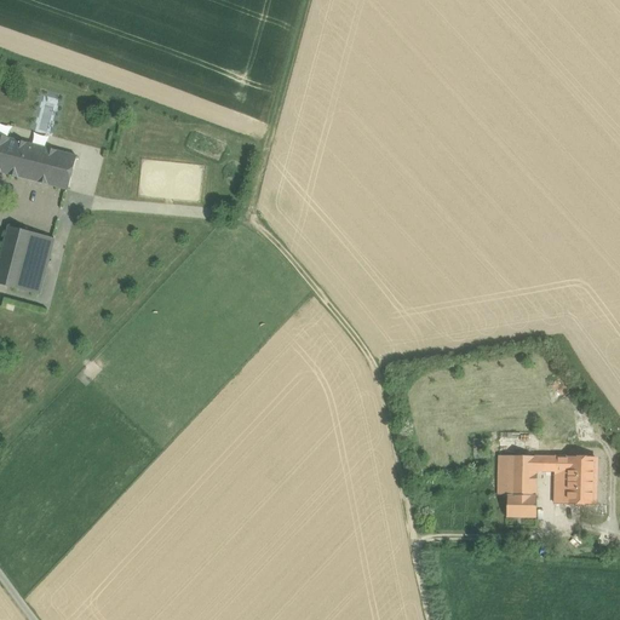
[(76,156),(0,136),(0,172),(68,190),(76,156)]
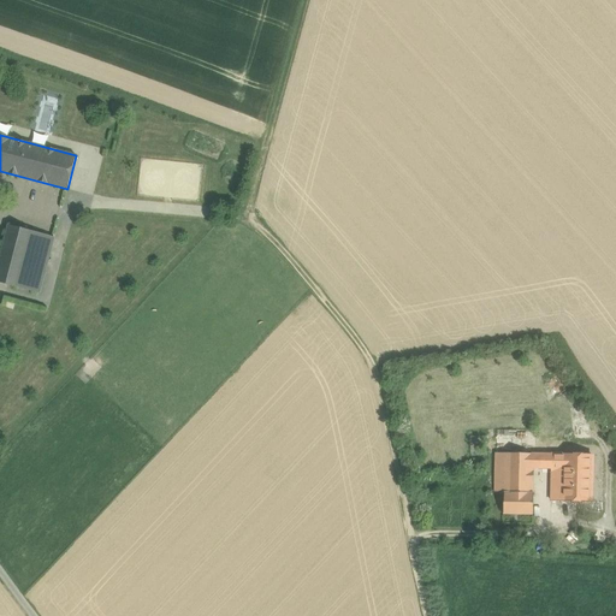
[(39,219),(21,214),(18,229),(35,232),(39,219)]
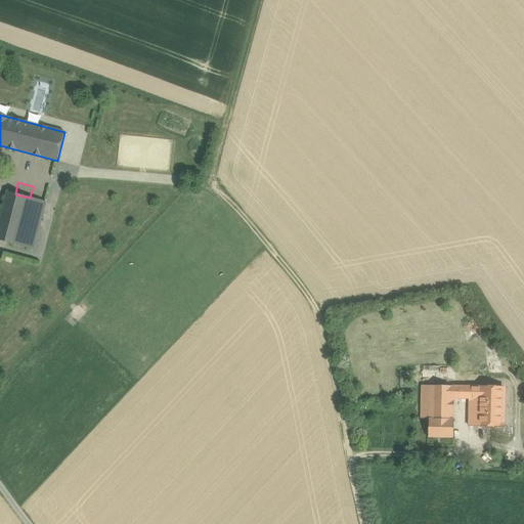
[(15,194),(7,191),(0,217),(0,241),(17,246),(30,198),(15,194)]
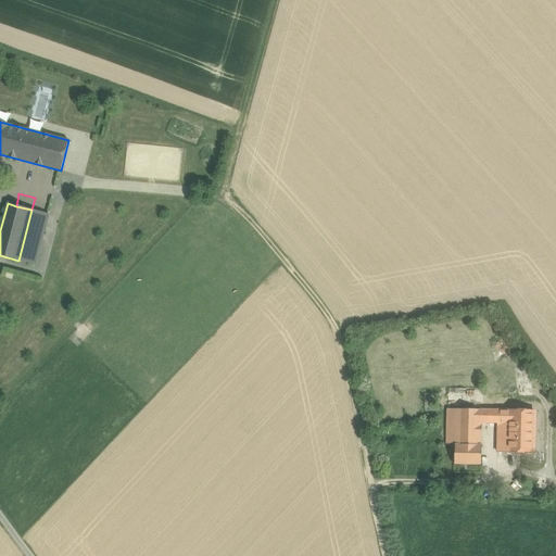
[(48,214),(32,210),(19,261),(35,265),(48,214)]
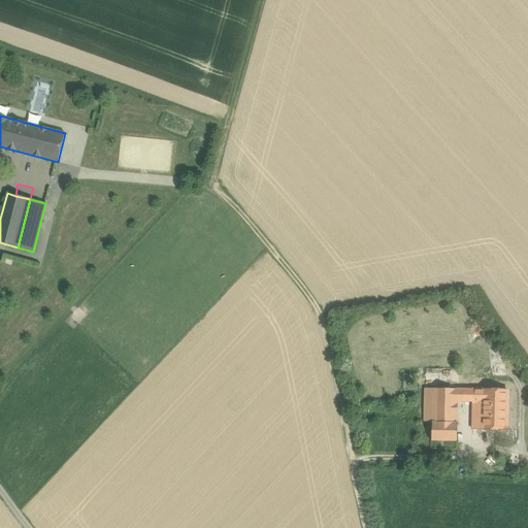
[(503,349),(488,332),(479,339),(489,350),(503,349)]
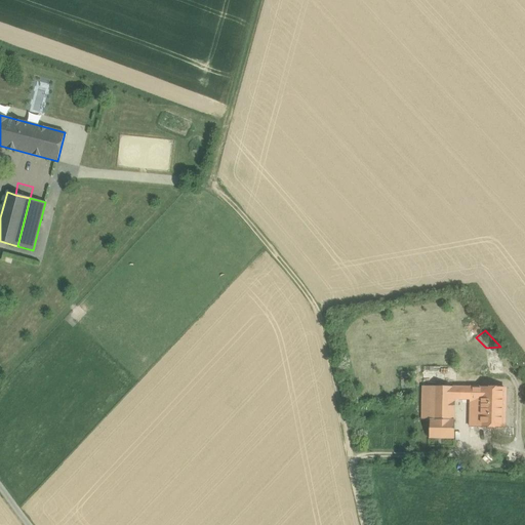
[(456,367),(422,365),(422,386),(455,387),(456,367)]
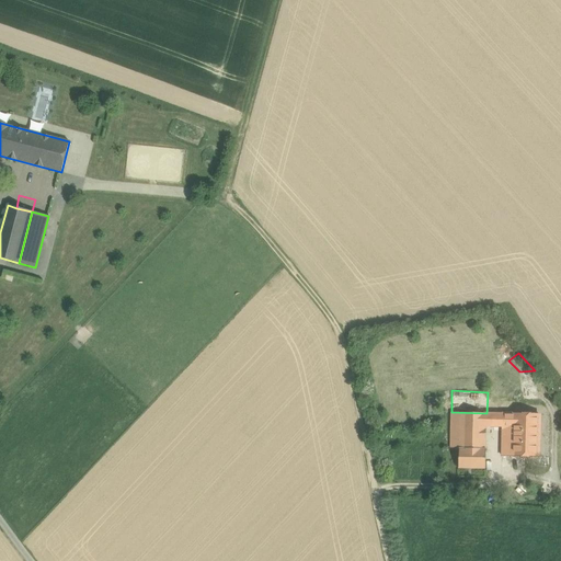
[(524,402),(523,402),(523,414),(539,415),(540,402),(539,402),(524,402)]
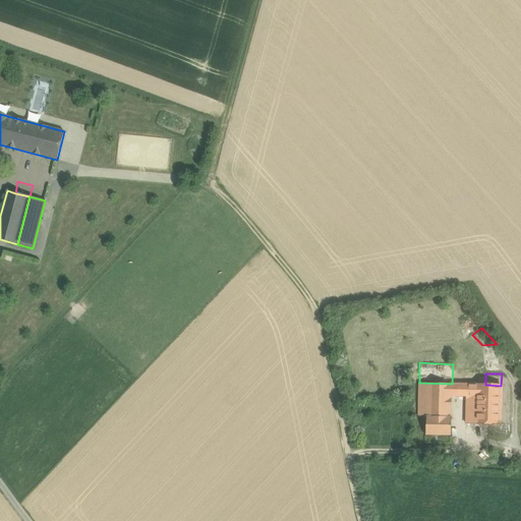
[(510,373),(502,373),(500,424),(500,432),(508,432),(510,373)]
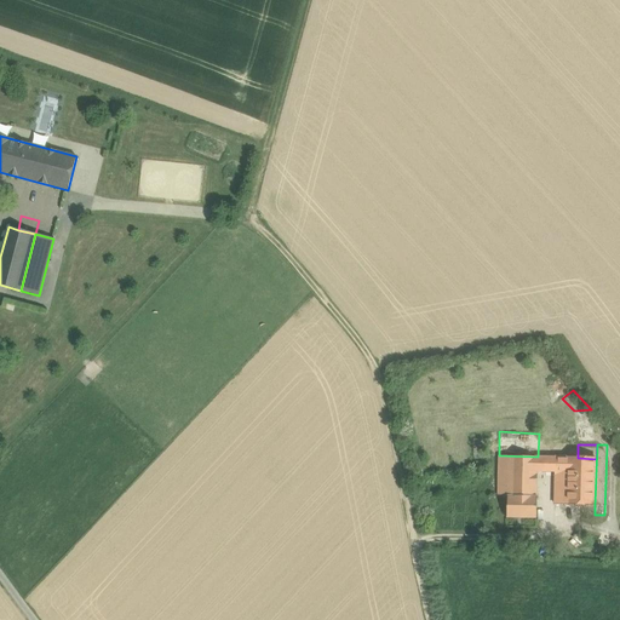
[(538,457),(499,455),(498,495),(506,495),(506,494),(537,495),(537,470),(538,457)]
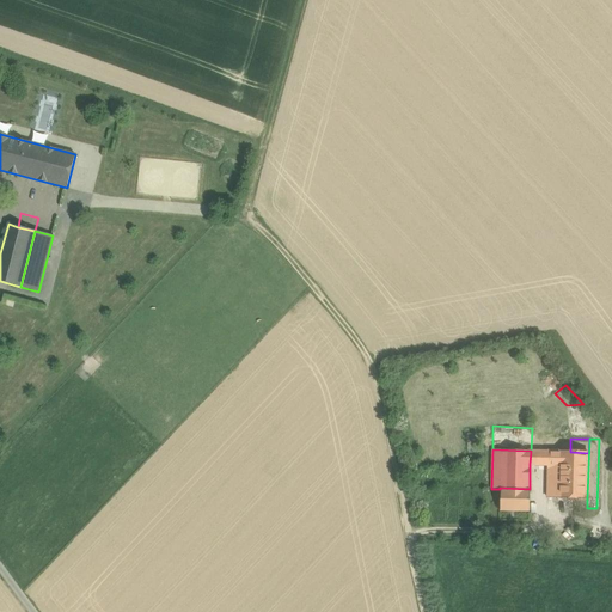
[(548,452),(538,452),(538,465),(548,465),(548,452)]
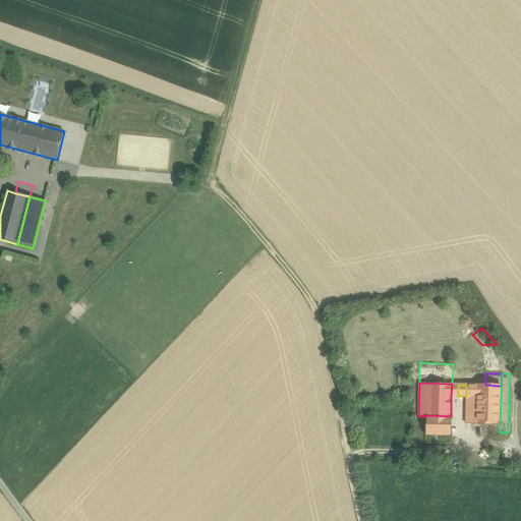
[(476,385),(466,385),(466,396),(466,401),(476,401),(476,385)]
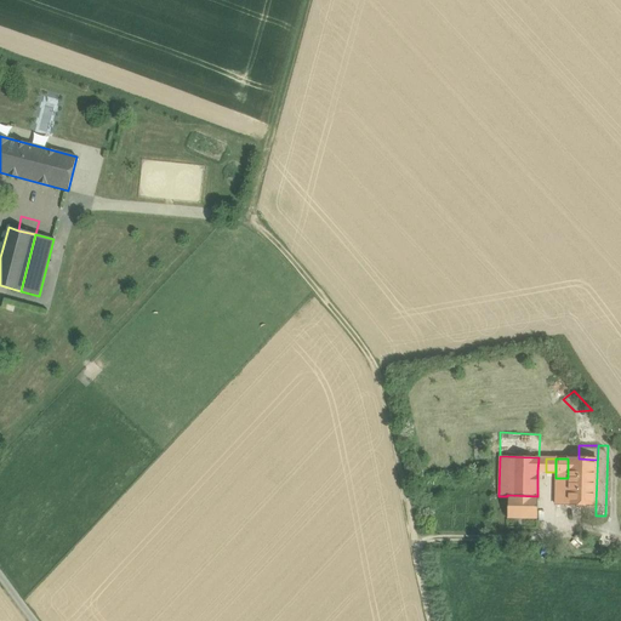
[(579,459),(568,459),(568,478),(567,505),(581,505),(596,506),(597,460),(579,459)]
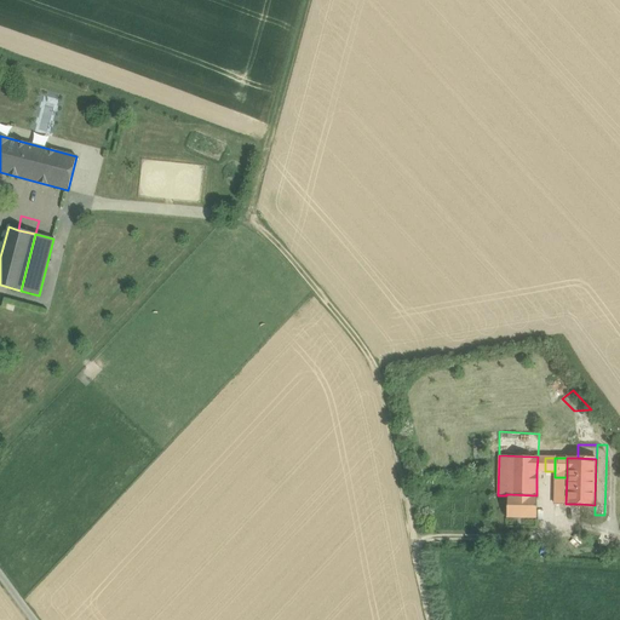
[(567,477),(555,477),(554,504),(566,504),(567,477)]
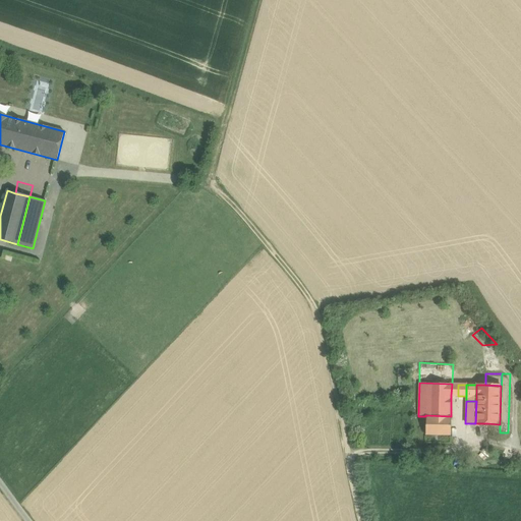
[(451,416),(425,415),(425,416),(425,435),(450,436),(451,416)]
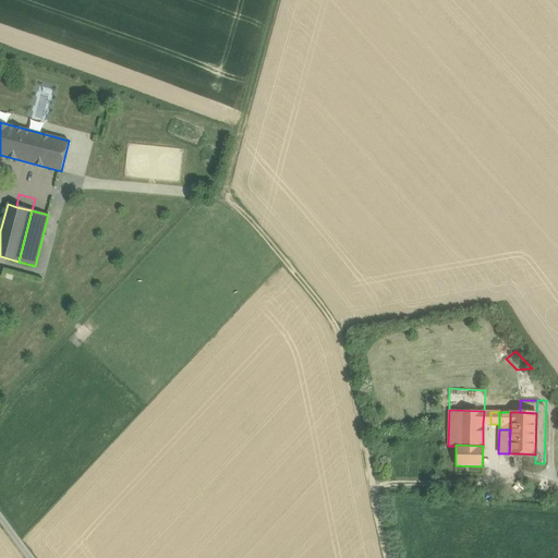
[(535,455),(522,453),(522,462),(535,463),(535,455)]
